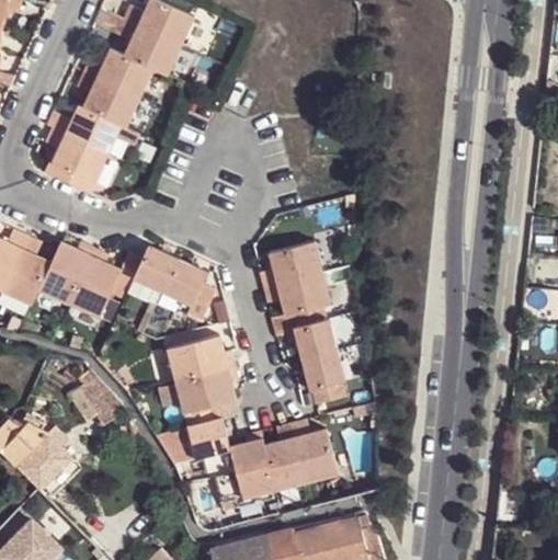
[(0,24),(2,13),(16,15),(20,0),(0,0),(0,24)]
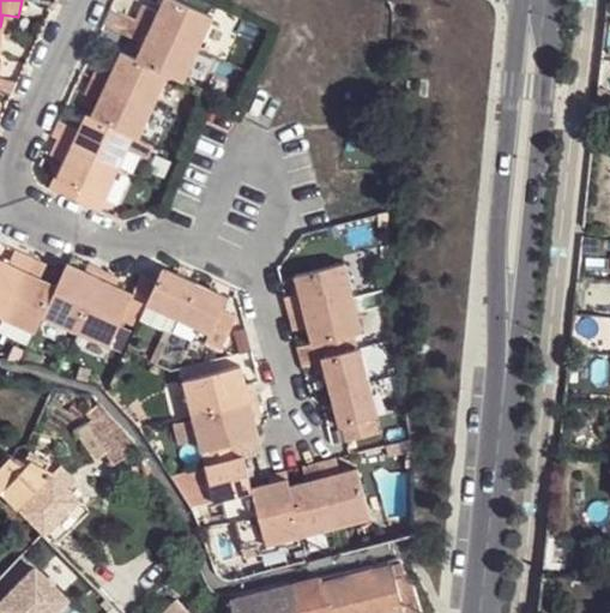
[(181,82),(212,18),(171,0),(163,0),(157,12),(144,6),(137,22),(130,36),(143,43),(134,59),(120,53),(112,68),(100,62),(84,94),(98,100),(90,116),(85,114),(78,130),(64,124),(50,154),(64,161),(55,176),(100,200),(131,137),(136,138),(165,74),(181,82)]
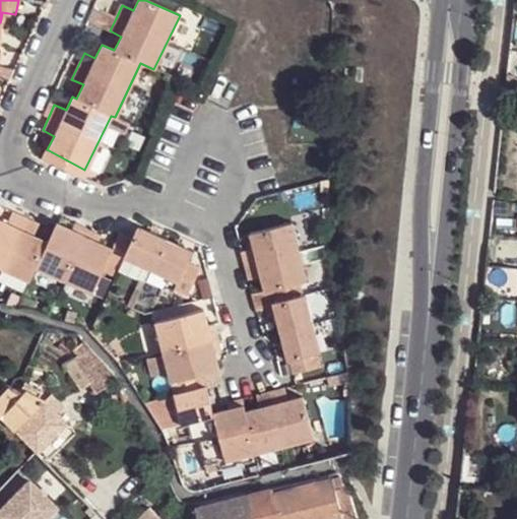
[(116,18),(101,12),(95,24),(110,30),(116,18)]
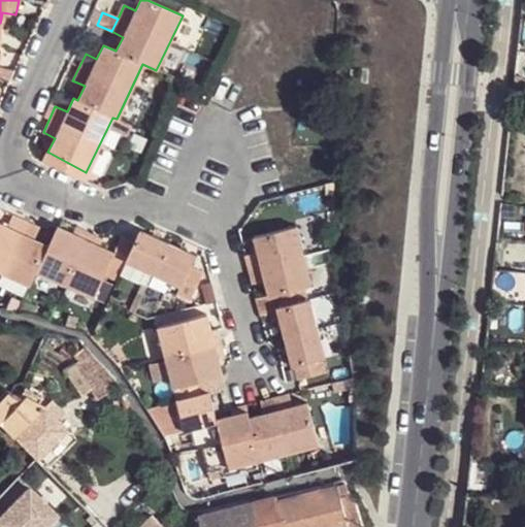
[(216,55),(222,41),(216,38),(209,52),(216,55)]
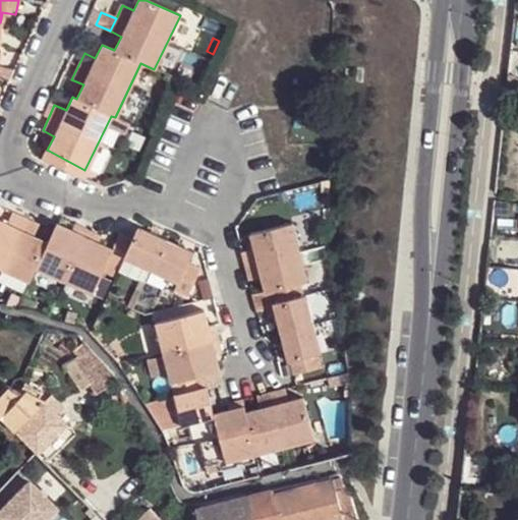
[(0,267),(30,281),(35,268),(72,285),(92,293),(102,273),(108,258),(120,264),(123,257),(177,282),(174,290),(187,297),(200,271),(186,264),(191,252),(138,227),(132,238),(120,232),(112,248),(97,242),(101,235),(74,223),(71,229),(56,223),(47,241),(32,235),(38,223),(12,211),(6,223),(0,220),(0,267)]
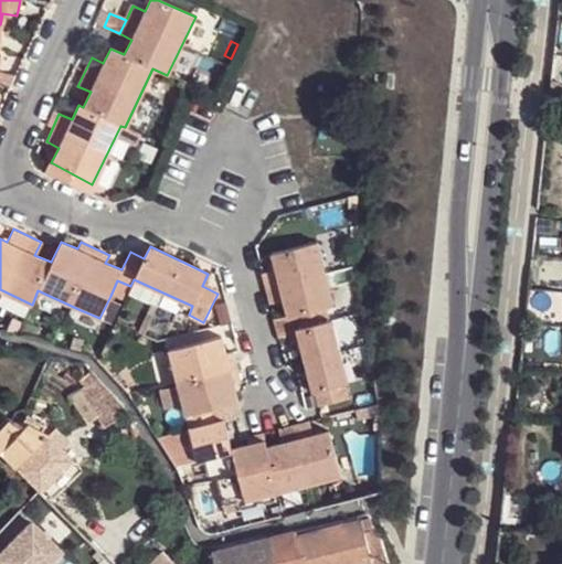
[(332,307),(318,244),(272,255),(275,272),(262,274),(269,304),(282,301),(288,332),(295,331),(298,343),(311,393),(314,393),(318,408),(347,402),(343,387),(347,386),(330,322),(328,322),(325,309),(332,307)]
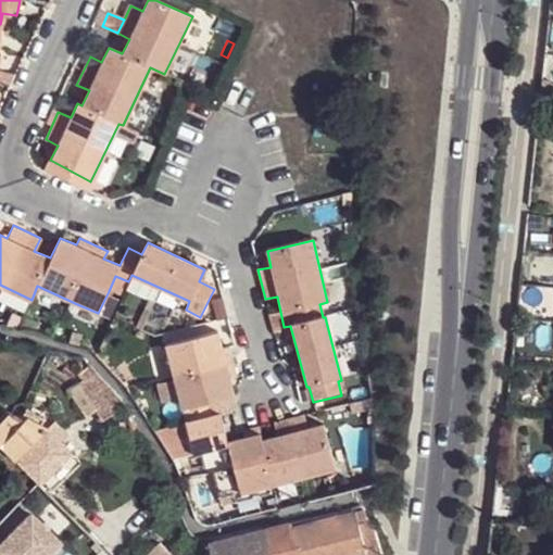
[(128,281),(115,276),(109,291),(121,297),(128,281)]
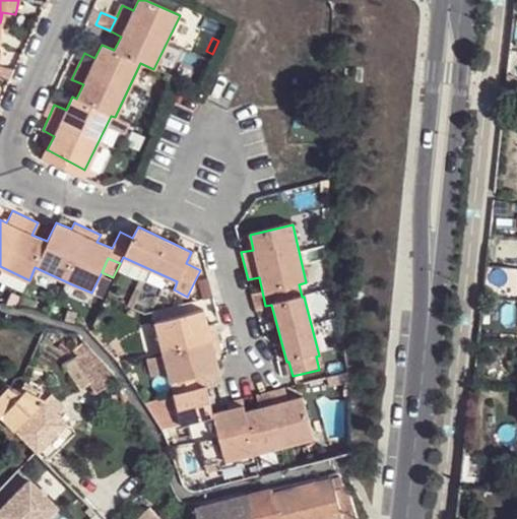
[(67,298),(85,307),(91,293),(72,284),(67,298)]
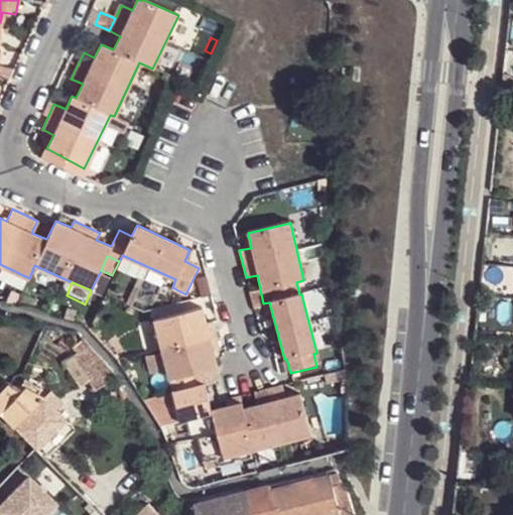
[(131,306),(140,287),(135,285),(126,303),(131,306)]
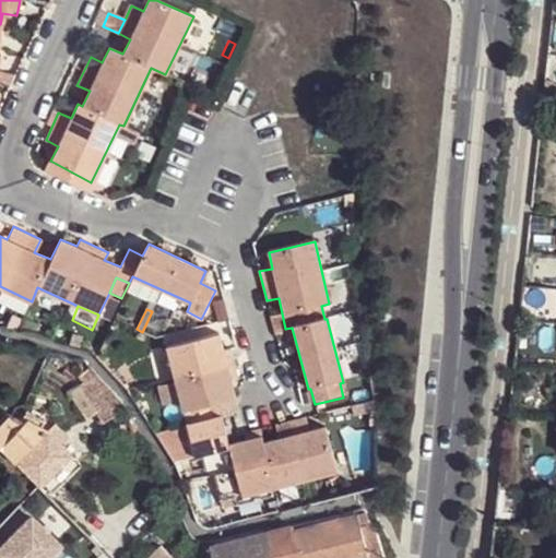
[(292,328),(285,329),(287,342),(295,340),(292,328)]
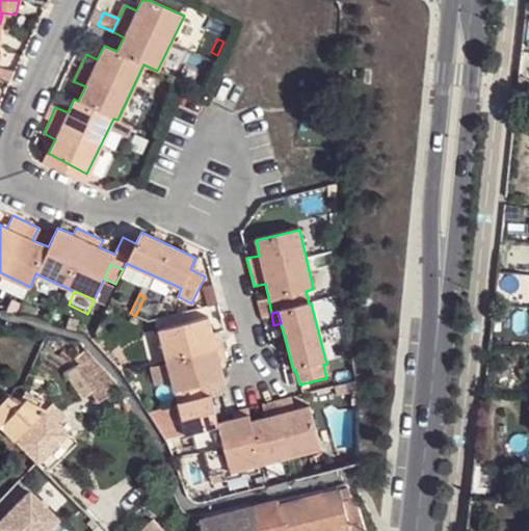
[(212,335),(208,318),(158,330),(167,365),(172,383),(177,403),(184,432),(202,429),(218,425),(217,423),(210,395),(206,396),(203,383),(223,378),(219,363),(226,361),(218,333),(212,335)]
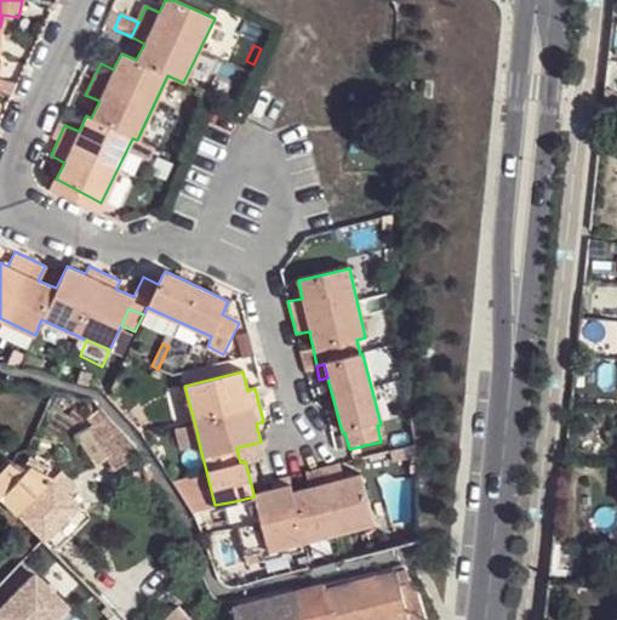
[(75,384),(86,388),(90,375),(79,373),(75,384)]
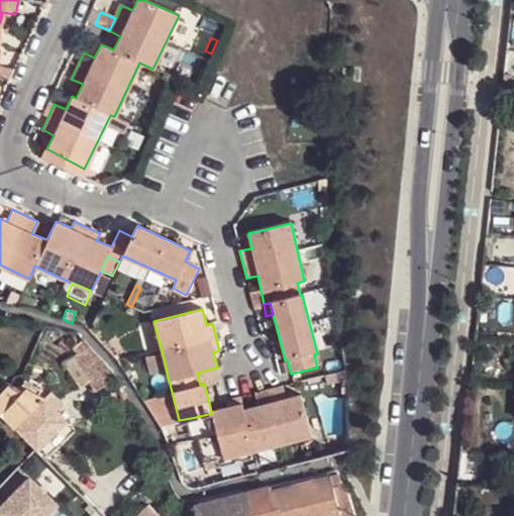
[(112,357),(122,350),(114,337),(103,346),(112,357)]
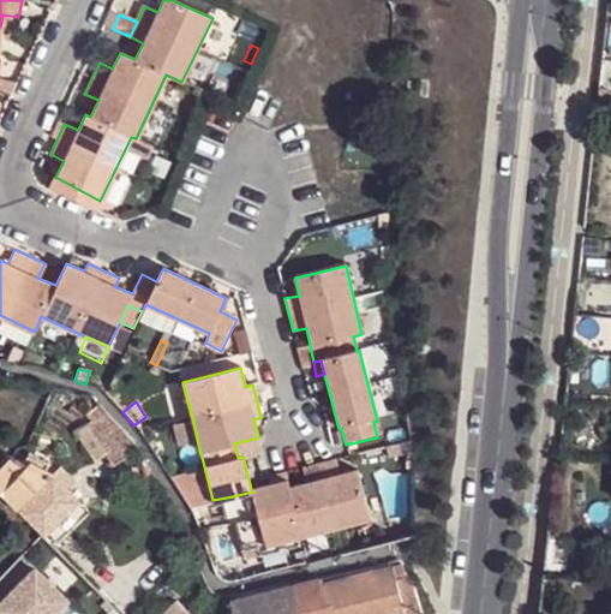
[(103,409),(87,423),(105,453),(112,465),(136,448),(129,437),(103,409)]
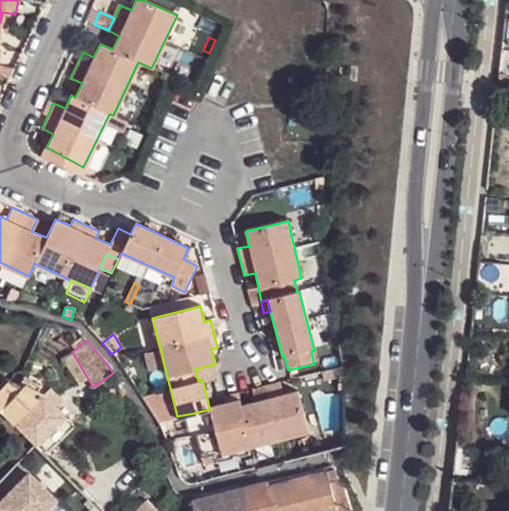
[(165,369),(161,351),(147,354),(151,373),(165,369)]
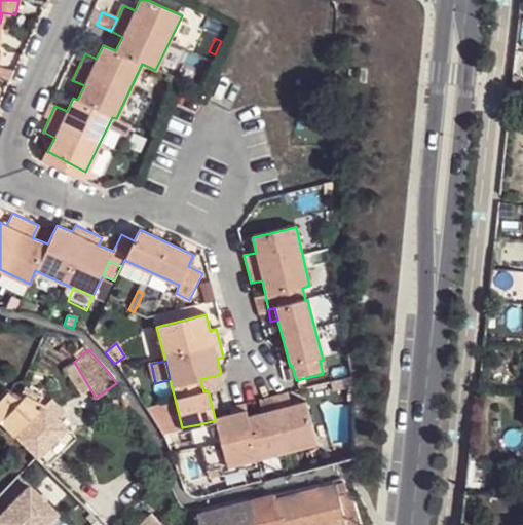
[(89,387),(74,362),(66,368),(81,392),(89,387)]
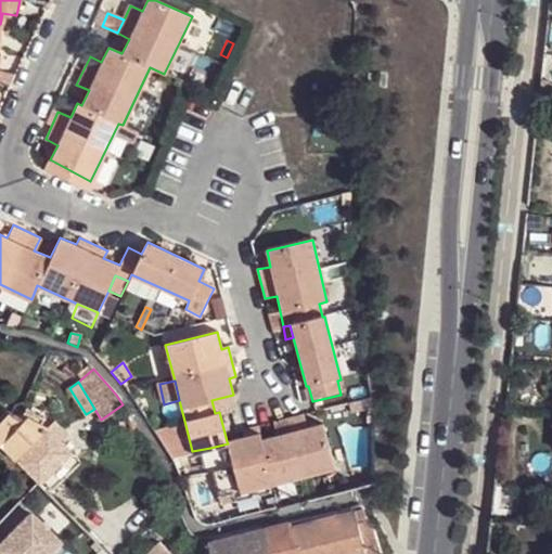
[(135,403),(142,398),(138,390),(129,395),(135,403)]
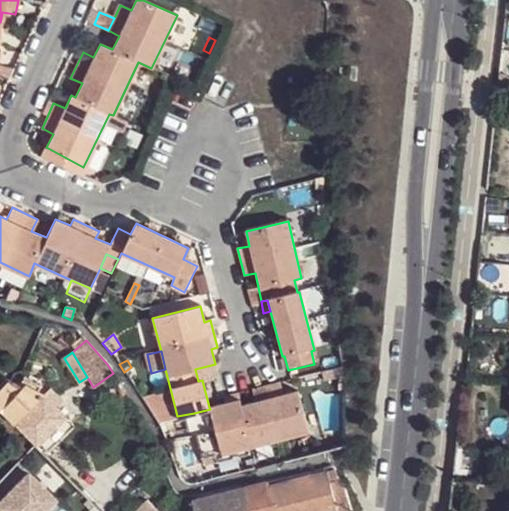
[(340,368),(321,372),(324,381),(327,380),(342,377),(340,368)]
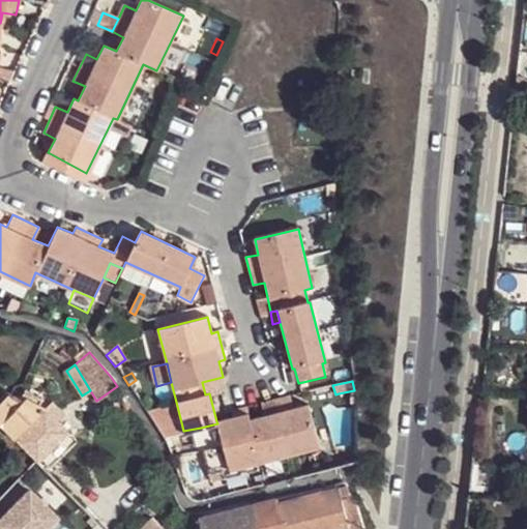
[(18,395),(22,399),(24,397),(37,404),(41,397),(22,386),(18,395)]
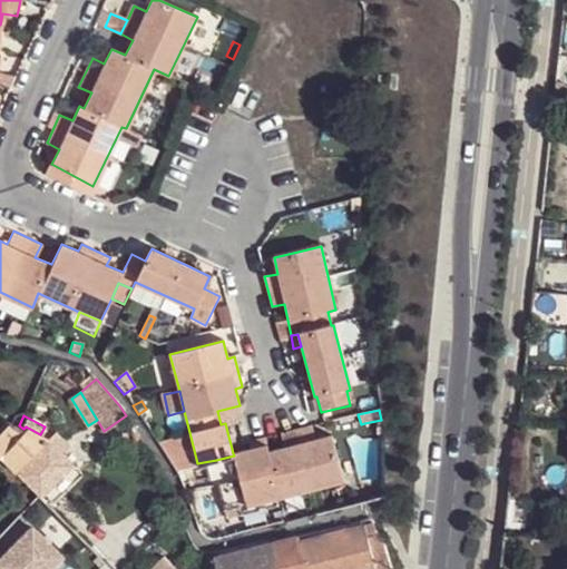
[(381,420),(364,423),(365,435),(382,434),(381,420)]
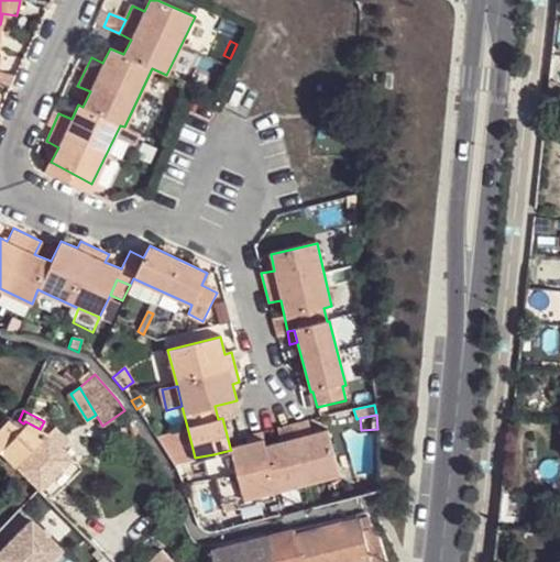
[(8,416),(0,423),(0,452),(22,475),(24,476),(48,502),(81,469),(45,431),(42,436),(42,430),(40,429),(25,421),(23,423),(19,420),(17,419),(8,416)]
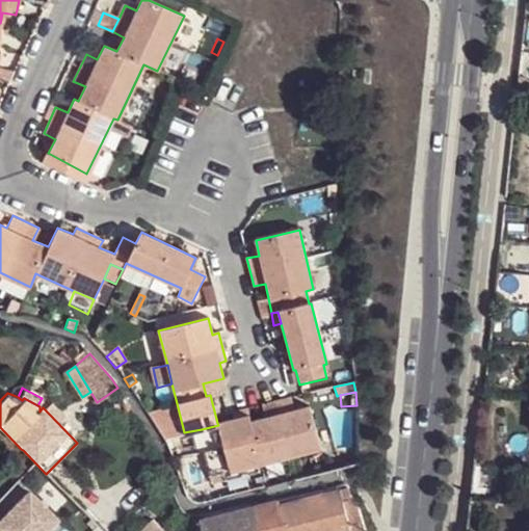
[(232,410),(233,418),(217,423),(218,425),(202,429),(208,450),(214,449),(223,447),(229,471),(319,449),(308,405),(292,409),(289,397),(261,404),(264,417),(248,420),(246,407),(232,410)]
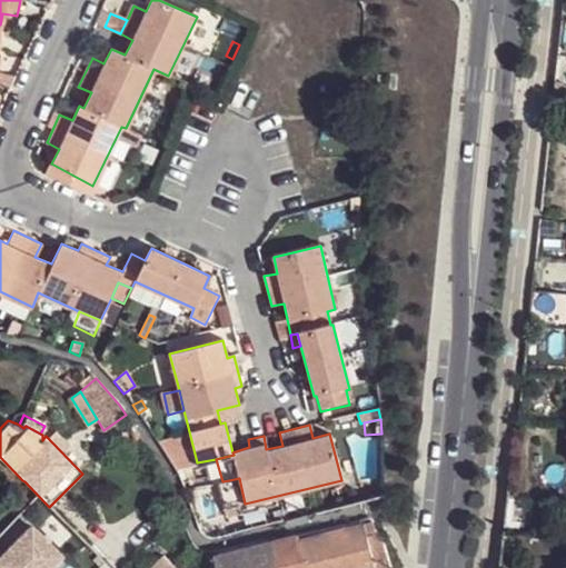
[(175,474),(197,462),(189,431),(154,439),(175,474)]
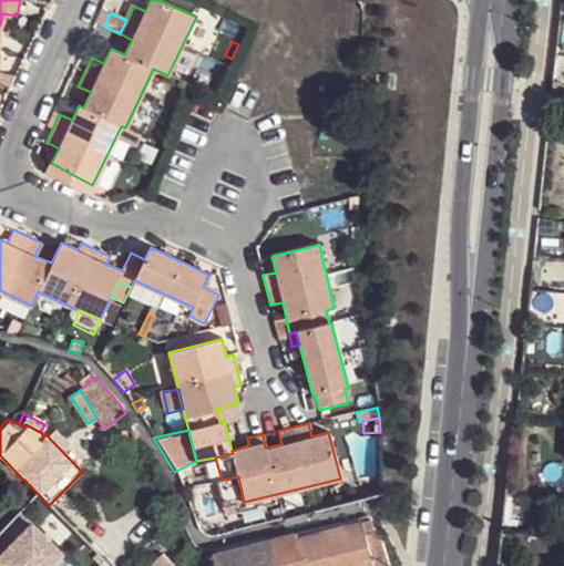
[(238,476),(228,479),(235,504),(244,502),(238,476)]
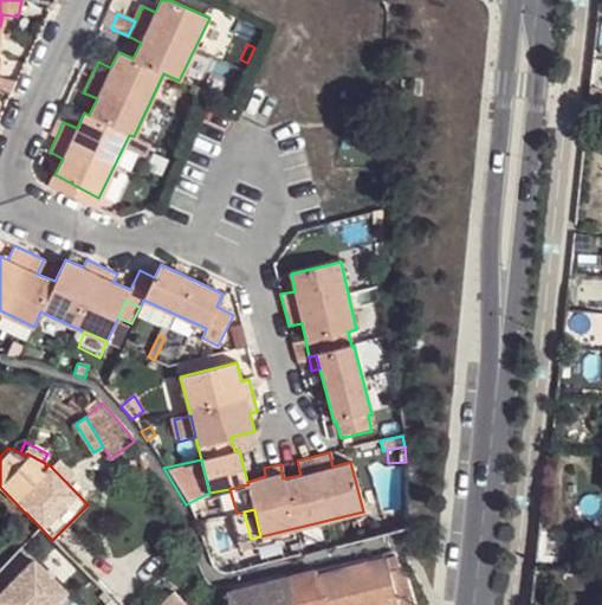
[(312,568),(285,577),(291,604),(379,604),(393,602),(394,604),(406,604),(413,603),(400,567),(397,565),(384,568),(382,558),(315,575),(312,568)]
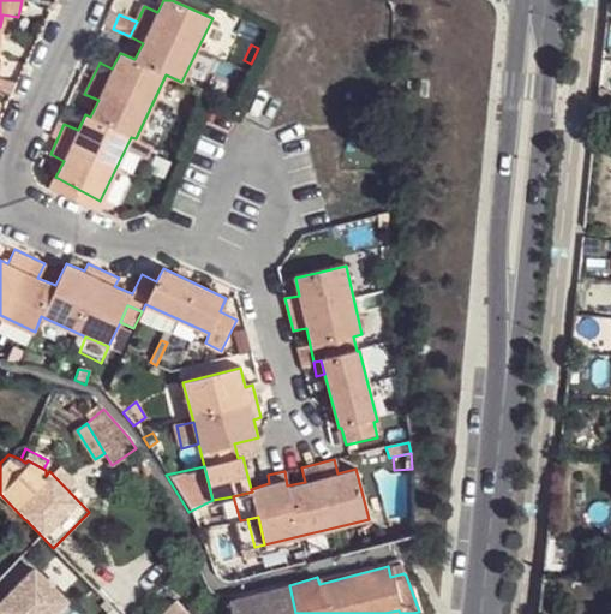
[(0,613),(48,613),(64,600),(34,570),(0,602),(0,613)]
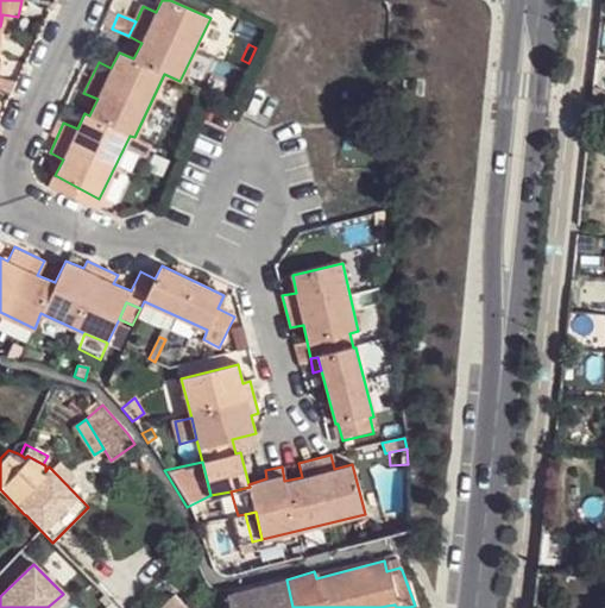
[(292,607),(287,580),(227,595),(229,607),(292,607)]
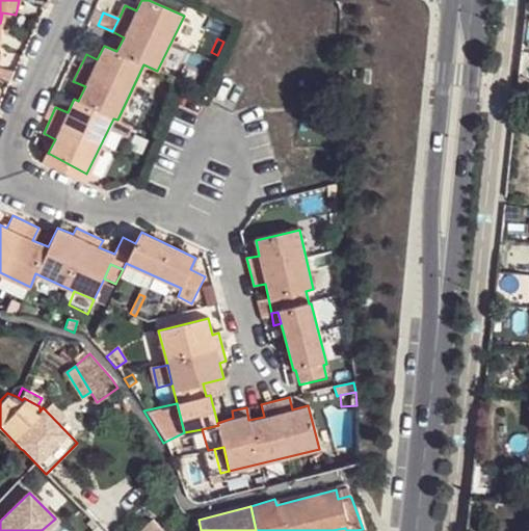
[(162,530),(151,520),(140,530),(162,530)]
